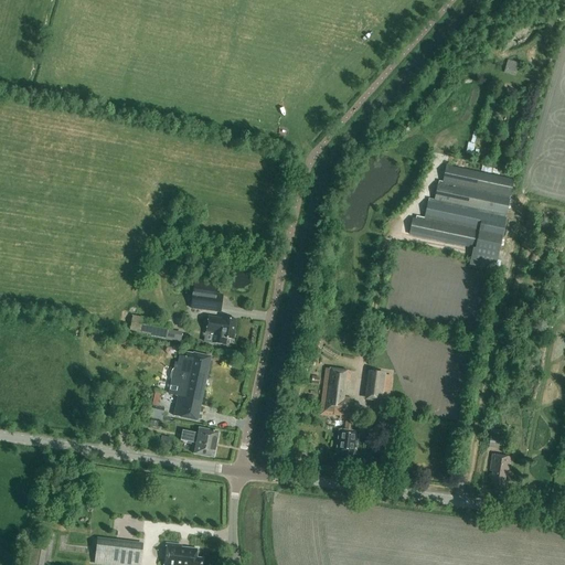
[(508,56),(504,68),(515,72),(519,61),(508,56)]
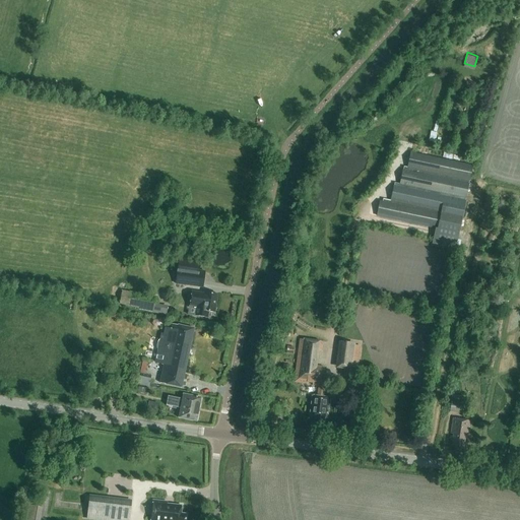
[(461,218),(472,166),(410,152),(407,168),(403,167),(403,170),(402,170),(399,184),(394,183),(390,201),(383,199),(382,201),(380,200),(376,216),(438,230),(442,213),(461,218)]
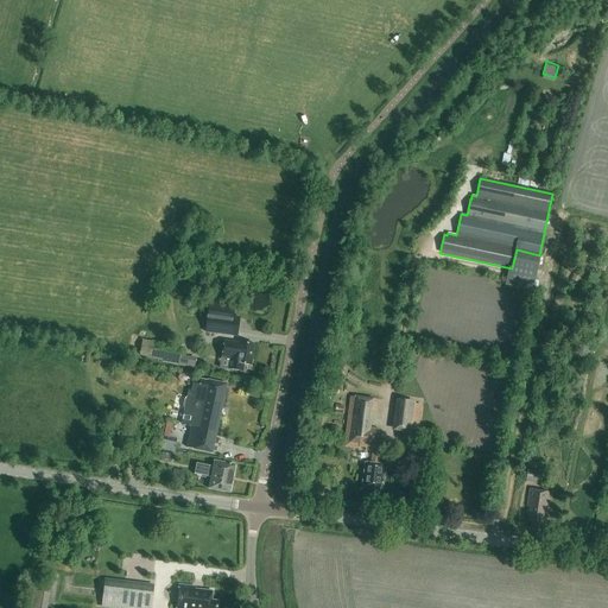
[(189,249),(195,251),(200,233),(192,232),(189,249)]
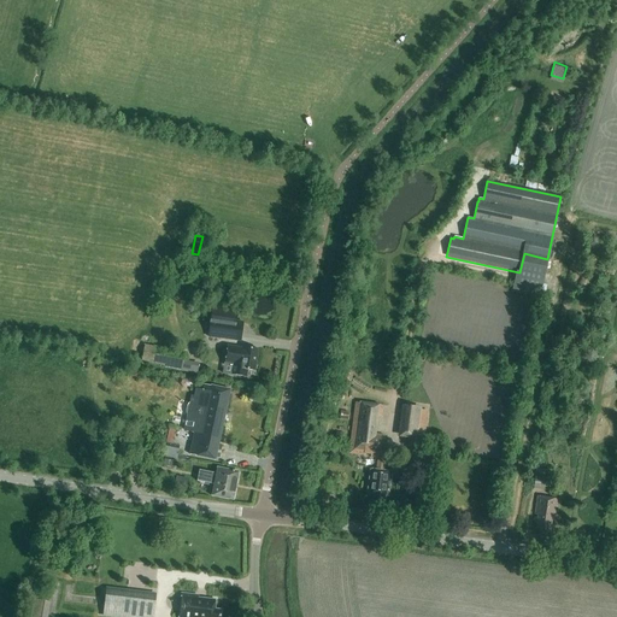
[(547,259),(524,253),(519,272),(516,289),(540,294),(547,259)]
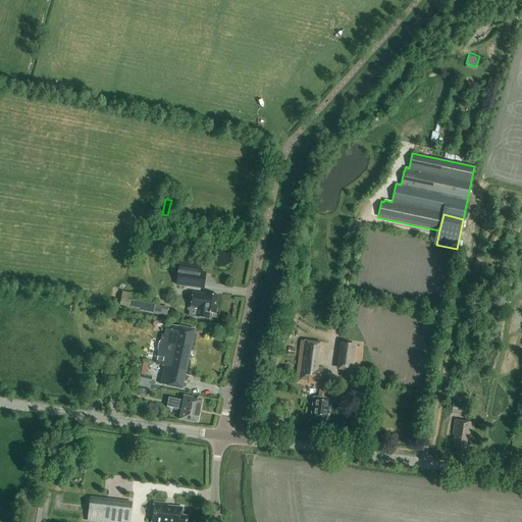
[(179,259),(176,284),(203,289),(205,272),(200,271),(201,262),(179,259)]
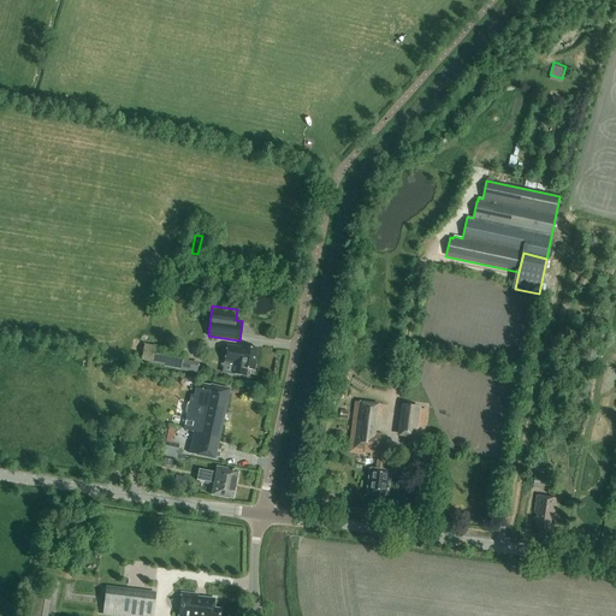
[(143,344),(141,360),(166,363),(169,349),(143,344)]
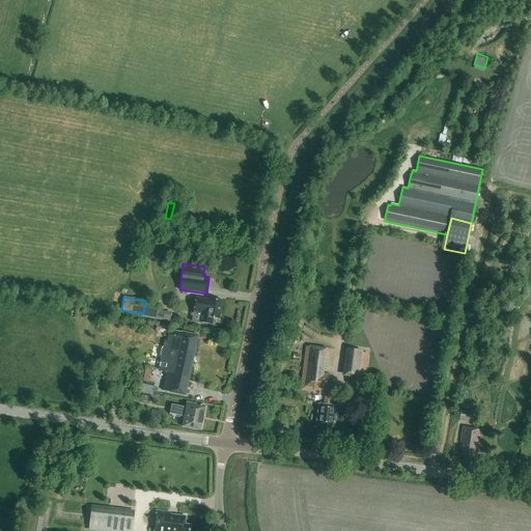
[(220,319),(222,301),(210,299),(208,299),(195,297),(193,312),(202,313),(201,322),(200,322),(200,323),(213,325),(214,318),(220,319)]
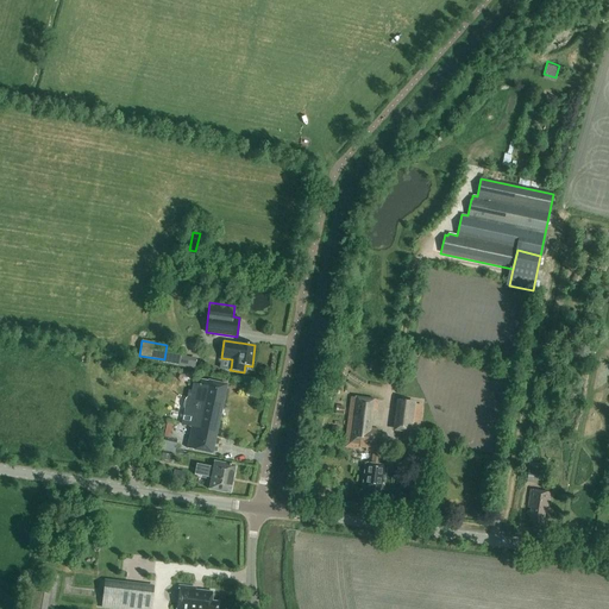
[(332,380),(344,381),(345,363),(333,363),(332,380)]
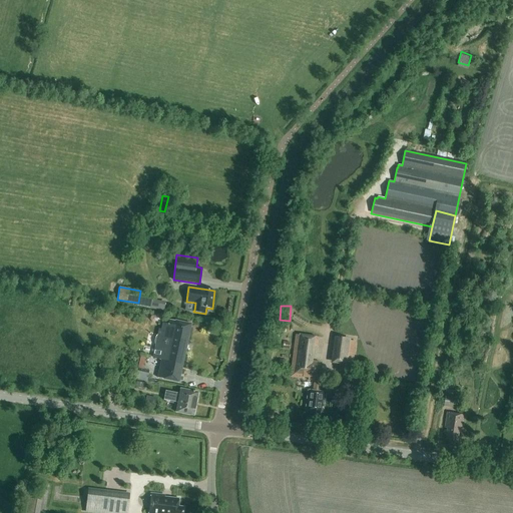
[(157,378),(178,383),(191,324),(175,321),(170,320),(169,325),(163,324),(161,330),(159,330),(158,335),(155,338),(154,342),(156,346),(153,358),(161,360),(157,378)]
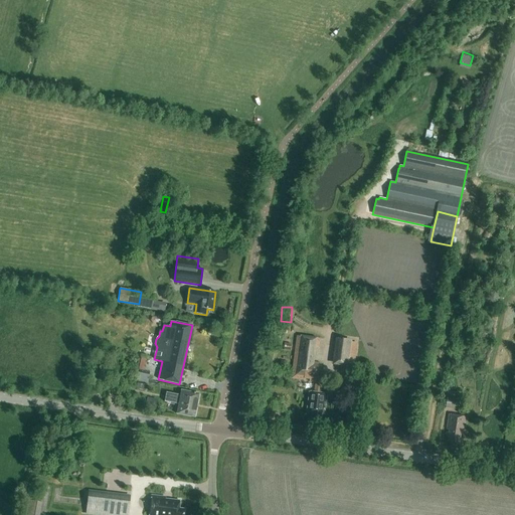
[(315,382),(314,392),(310,391),(307,411),(312,411),(311,420),(321,421),(322,413),(324,413),(327,393),(321,393),(323,379),(322,379),(323,374),(321,374),(322,366),(320,366),(321,363),(314,362),(316,347),(319,348),(320,339),(318,339),(318,338),(297,335),(291,378),(303,380),(303,379),(310,379),(309,382),(315,382)]
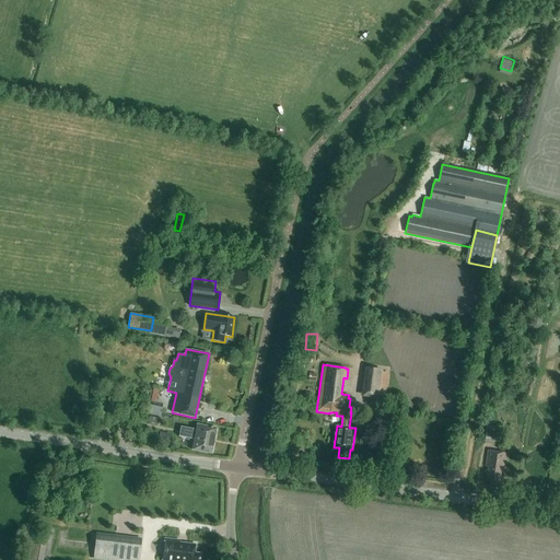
[(370,397),(378,398),(382,372),(369,371),(365,397),(370,397)]
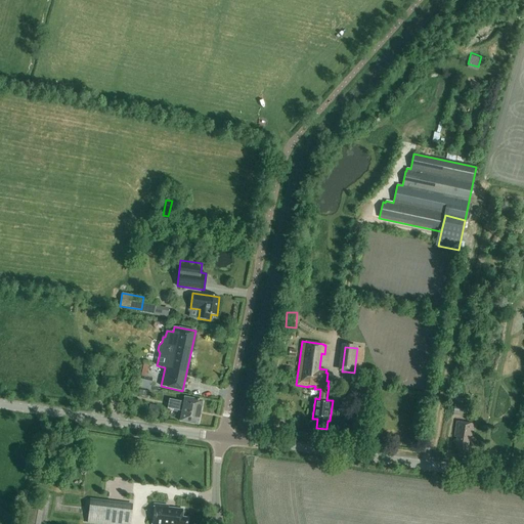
[(346,372),(346,378),(359,379),(363,349),(357,348),(354,373),(346,372)]
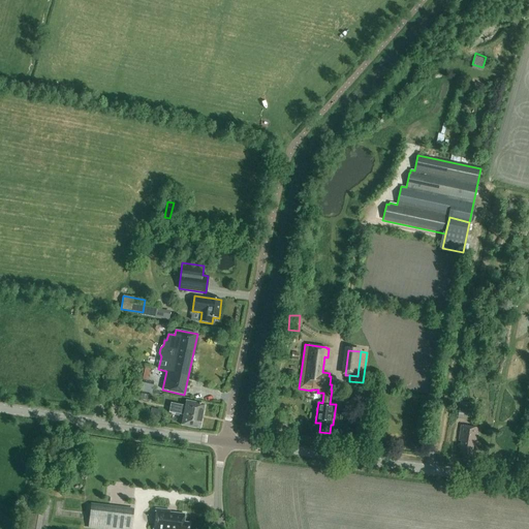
[(154,382),(143,380),(141,391),(151,394),(154,382)]
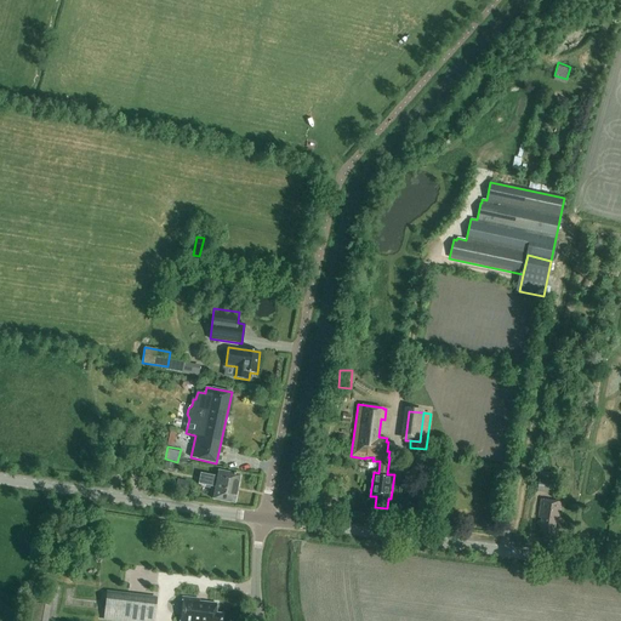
[(234,503),(240,476),(218,471),(217,479),(215,478),(215,477),(200,473),(199,484),(216,488),(214,499),(234,503)]
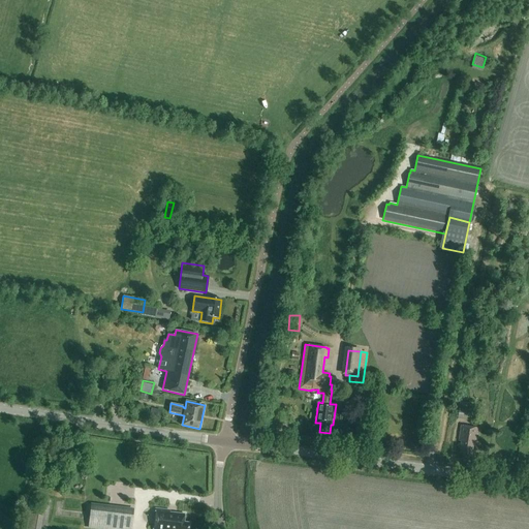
[(457,418),(474,422),(475,409),(459,407),(457,418)]
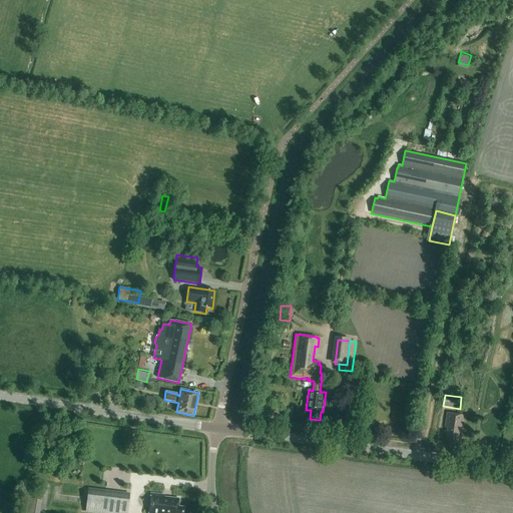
[(145,404),(153,406),(156,398),(148,396),(145,404)]
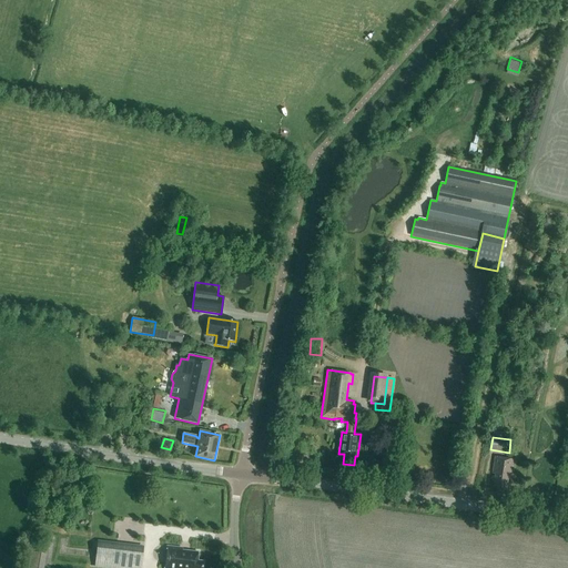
[(511,467),(513,459),(495,457),(493,474),(495,474),(494,486),(507,487),(508,476),(510,476),(511,467)]
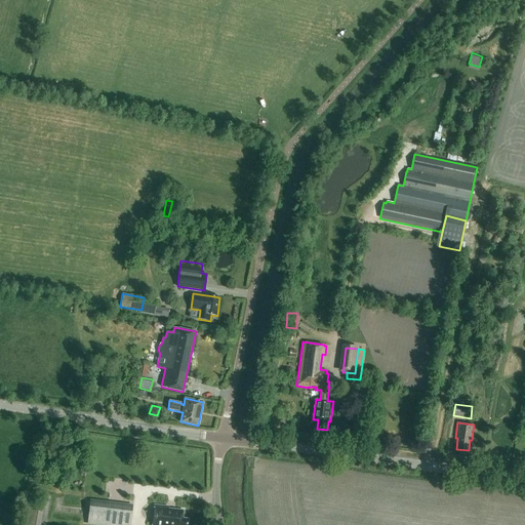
[(96,524),(128,524),(130,508),(91,503),(89,524),(96,524)]
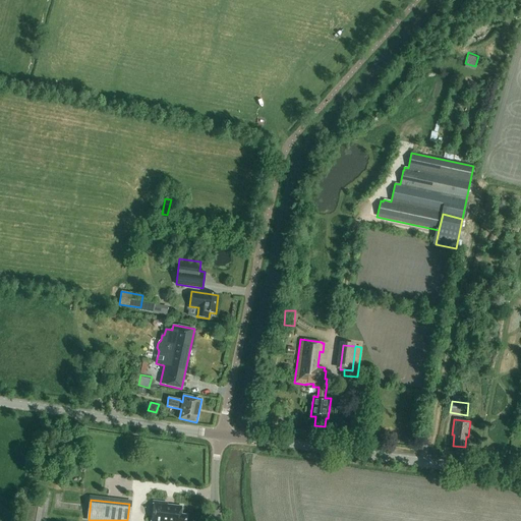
[(181,515),(182,507),(165,505),(166,503),(153,501),(151,520),(185,520),(186,515),(181,515)]
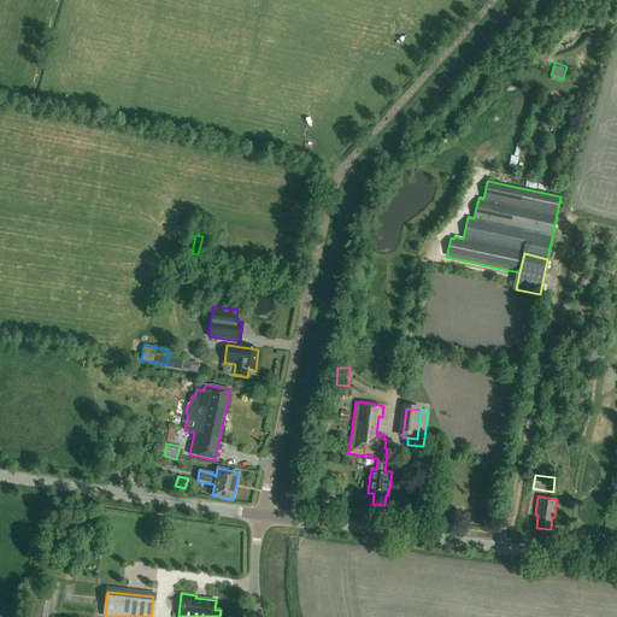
All buildings are outlined.
